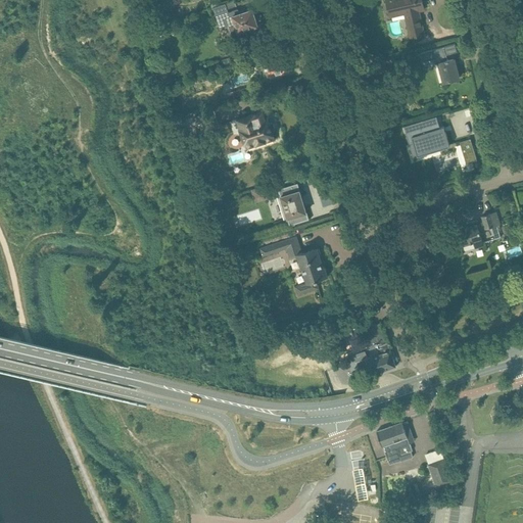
[(418,9),(423,8),(421,0),(386,0),(390,15),(405,12),(410,37),(423,34),(418,9)]
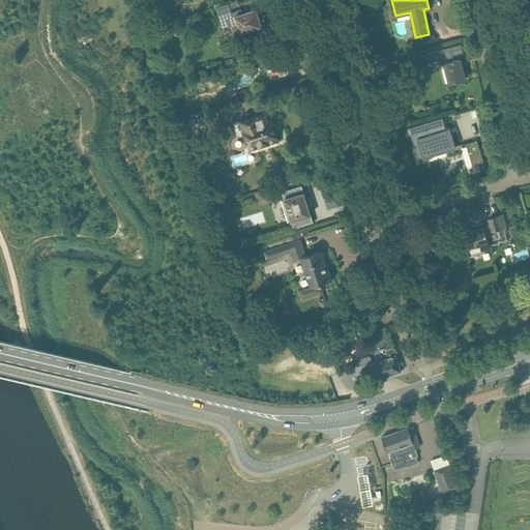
[(228,3),(216,7),(218,16),(227,19),(230,26),(231,25),(236,40),(255,34),(253,28),(261,26),(256,9),(242,13),(241,9),(231,12),(228,3)]
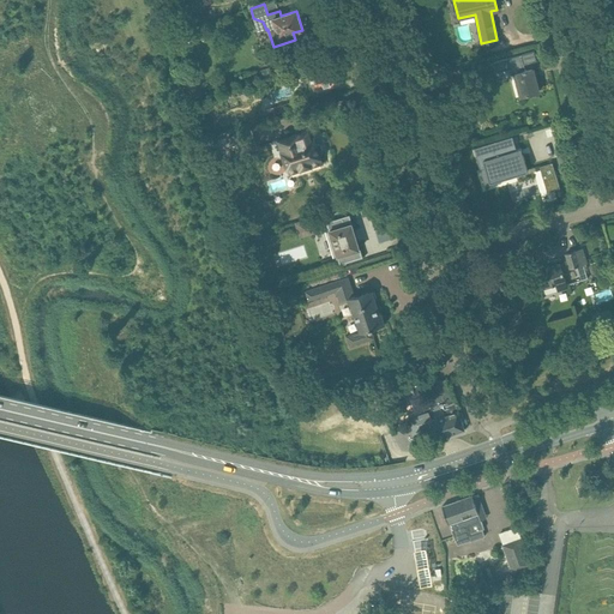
[(522,96),(539,92),(533,68),(527,71),(527,70),(525,70),(524,65),(536,61),(534,52),(494,62),(497,72),(511,68),(512,74),(516,74),(517,73),(521,85),(519,85),(519,86),(521,86),(523,95),(522,96)]
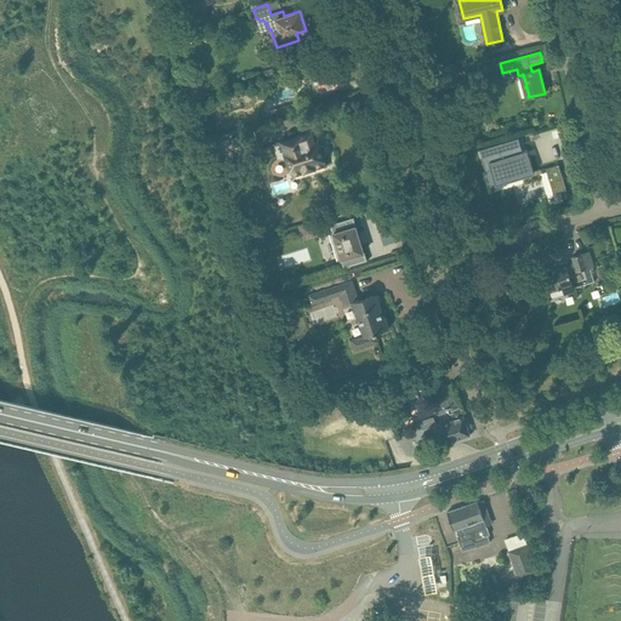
[(325,62),(311,66),(313,74),(311,75),(315,92),(346,83),(345,77),(341,78),(337,67),(328,69),(325,62)]
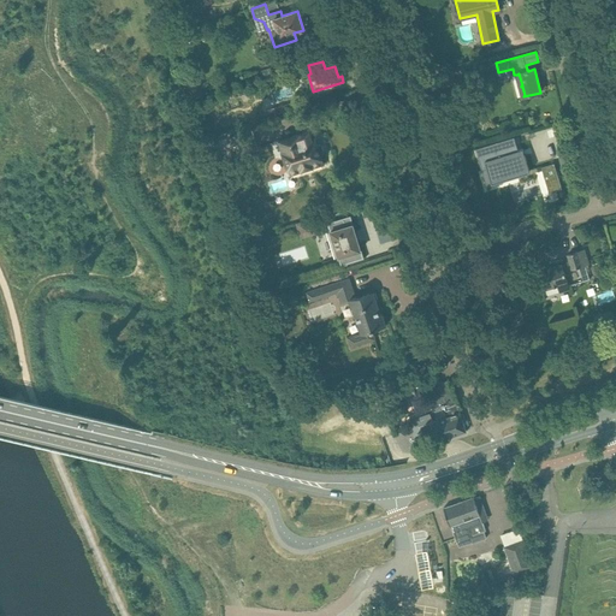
[(184,83),(190,101),(196,99),(196,100),(203,98),(201,89),(200,89),(196,80),(184,83)]
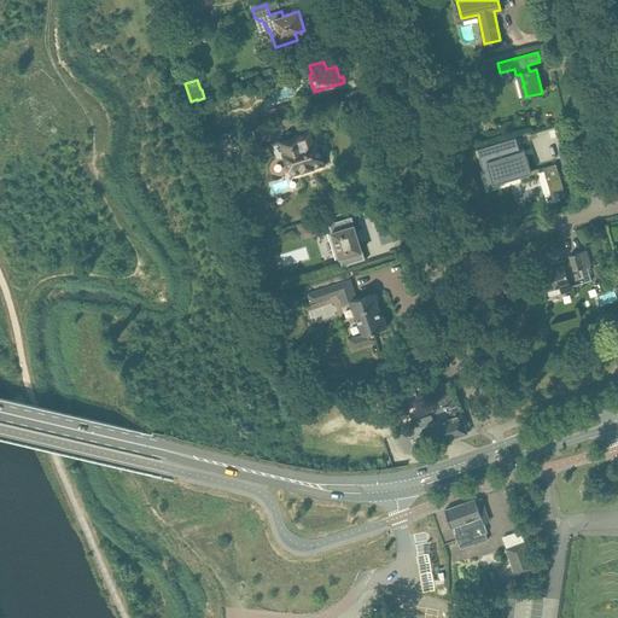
[(268,118),(277,115),(274,108),(266,111),(268,118)]
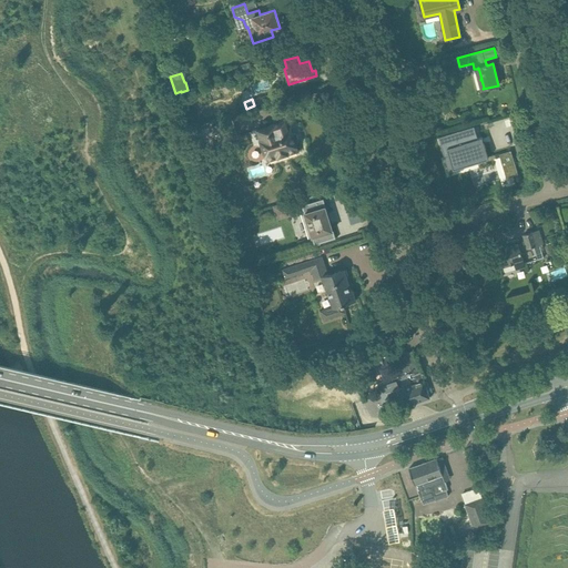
[(296,133),(293,133),(290,125),(285,128),(284,121),(279,123),(259,129),(266,154),(269,160),(297,151),(296,145),(296,143),(298,140),(296,133)]
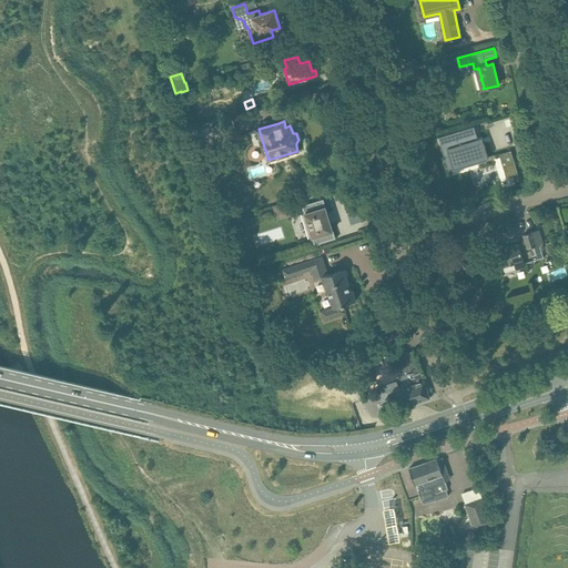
[(474,125),(438,137),(445,158),(449,156),(454,169),(488,159),(486,149),(483,137),(478,139),(474,125)]
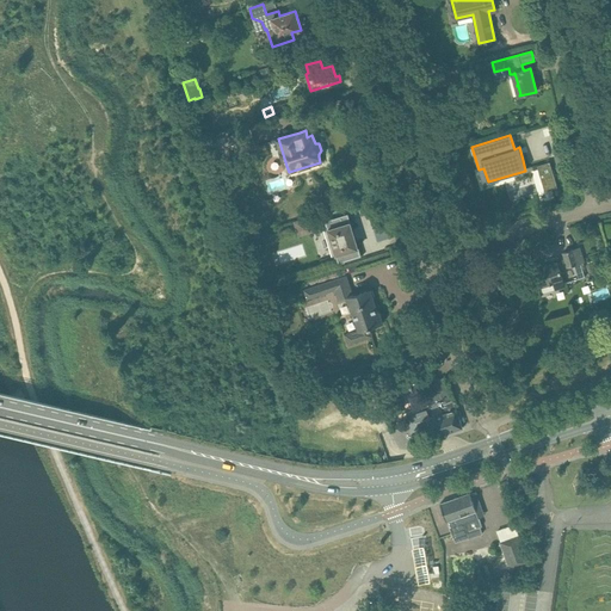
[(548,162),(536,166),(543,192),(556,187),(548,162)]
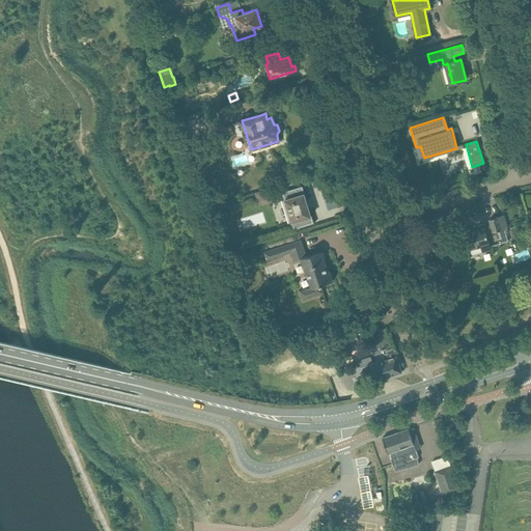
[(259,204),(278,199),(275,187),(256,193),(259,204)]
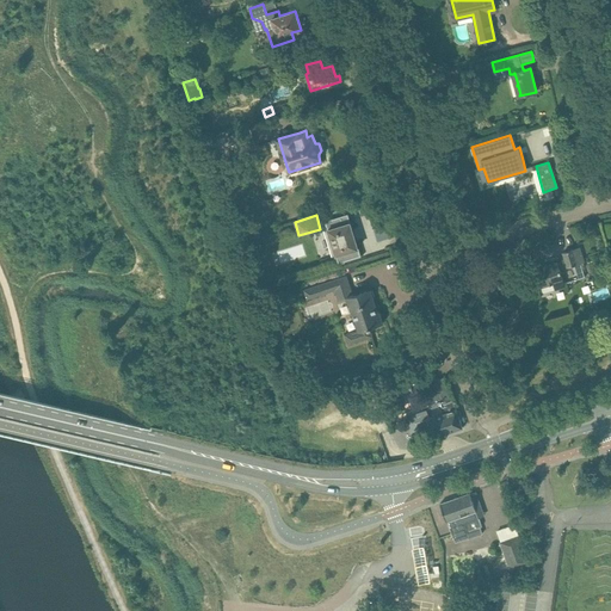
[(326,229),(334,255),(335,255),(338,263),(360,255),(347,215),(326,222),(328,229),(326,229)]
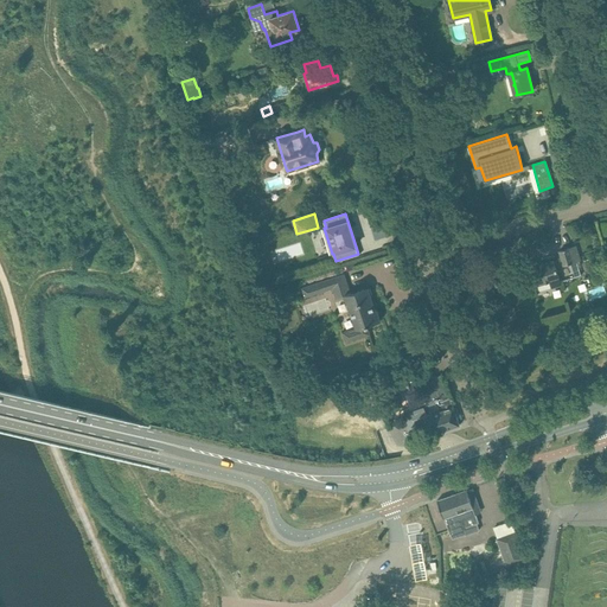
[(551,291),(561,287),(555,267),(580,260),(575,246),(560,250),(562,257),(529,268),(535,285),(548,281),(551,291)]
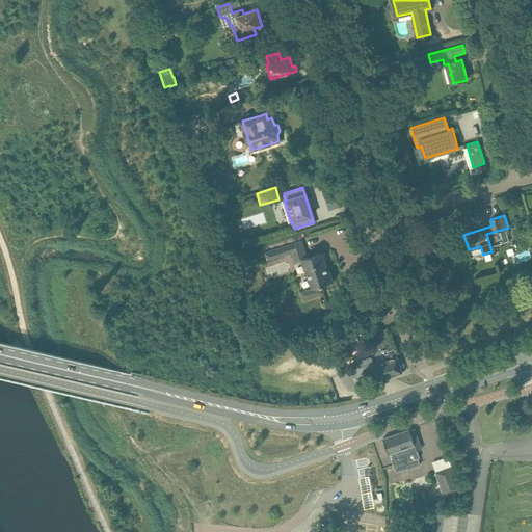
[(330,272),(329,272),(325,259),(326,259),(324,255),(323,255),(322,253),(307,258),(301,241),(265,253),(267,262),(292,254),(294,262),(302,259),(312,289),(301,292),(304,300),(324,294),(321,286),(334,282),(330,272)]
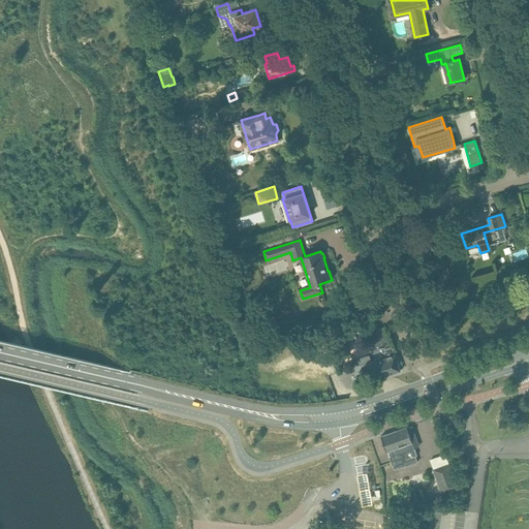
[(446,274),(439,255),(434,257),(441,276),(446,274)]
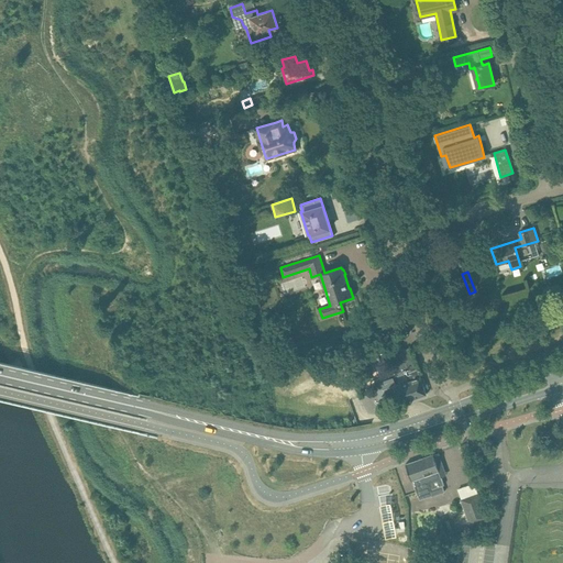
[(377,350),(389,345),(387,340),(375,344),(377,350)]
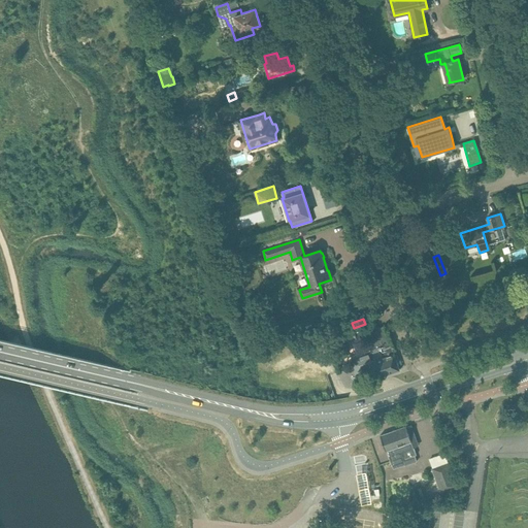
[(384,374),(399,369),(385,326),(368,331),(371,339),(369,339),(375,358),(370,360),(368,354),(351,360),(357,376),(370,372),(372,377),(375,376),(376,380),(385,376),(384,374)]
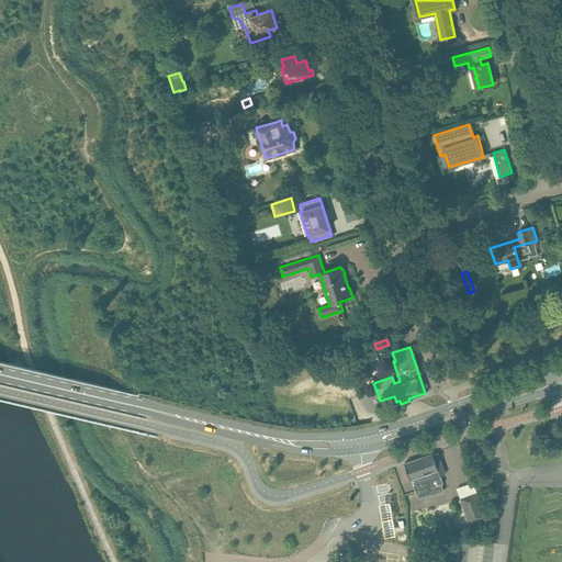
[(433,453),(404,463),(411,480),(416,494),(416,495),(417,494),(419,498),(430,495),(444,491),(441,485),(444,484),(440,476),(440,475),(433,453)]
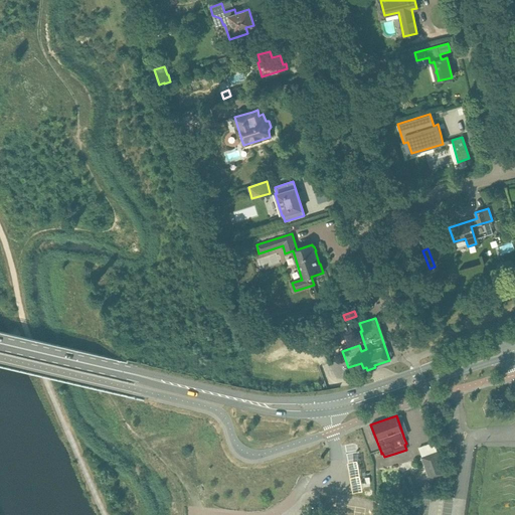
[(430,480),(445,474),(434,442),(418,448),(430,480)]
